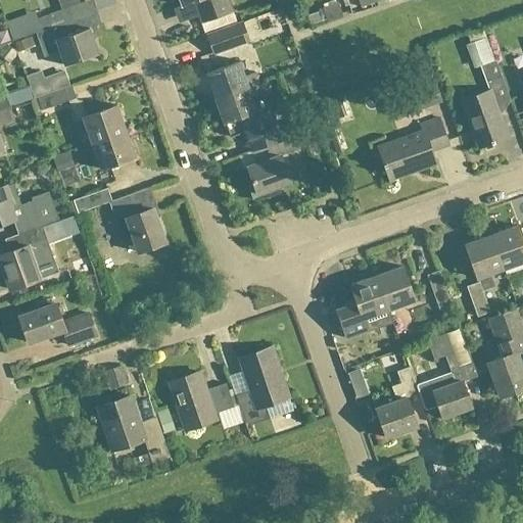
[(177,0),(180,8),(193,4),(201,25),(231,14),(226,0),(177,0)]
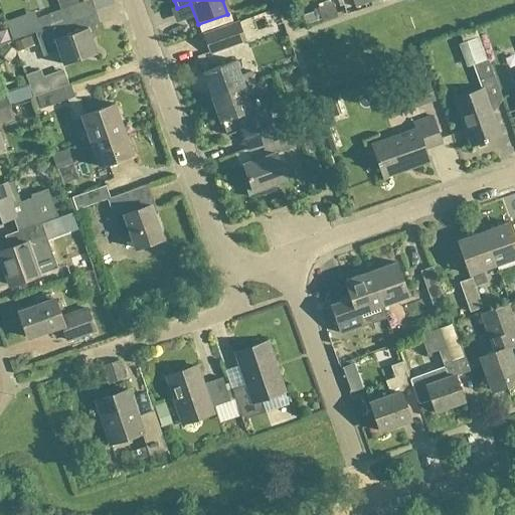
[(369,5),(367,0),(349,0),(354,10),(369,5)]
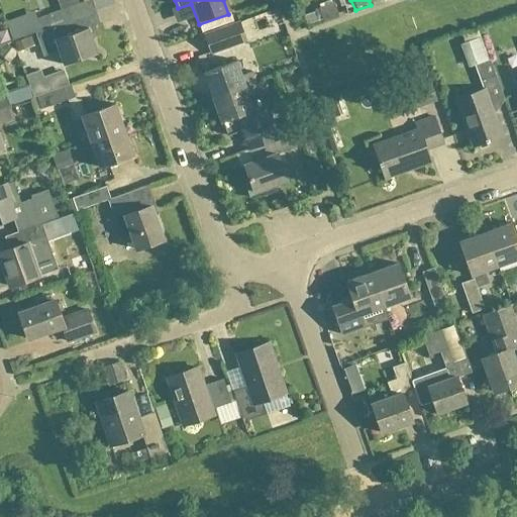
[(308,13),(312,25),(336,16),(332,5),(308,13)]
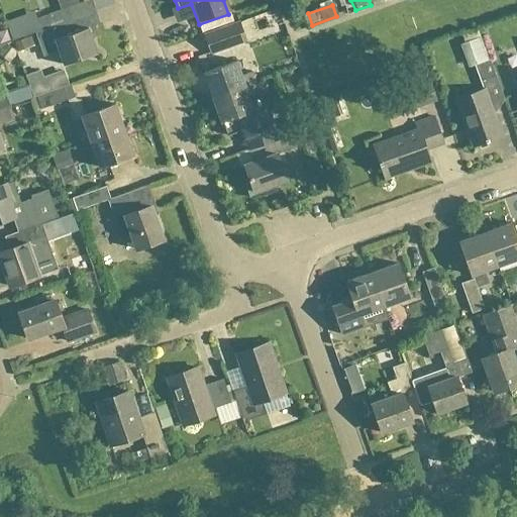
[(39,32),(70,22),(66,10),(35,21),(39,32)]
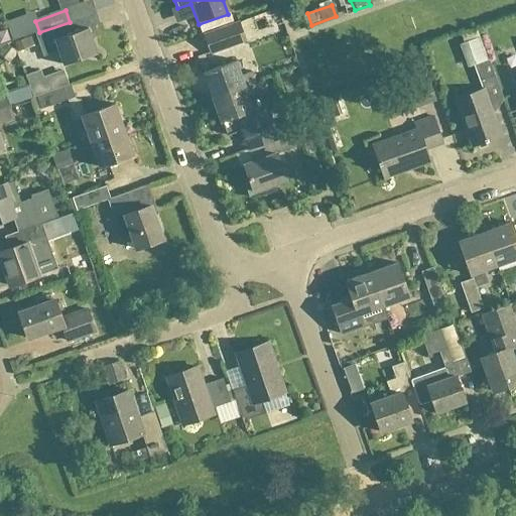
[(70,22),(39,32),(34,34),(42,57),(57,52),(62,68),(96,55),(87,30),(74,34),(70,22)]
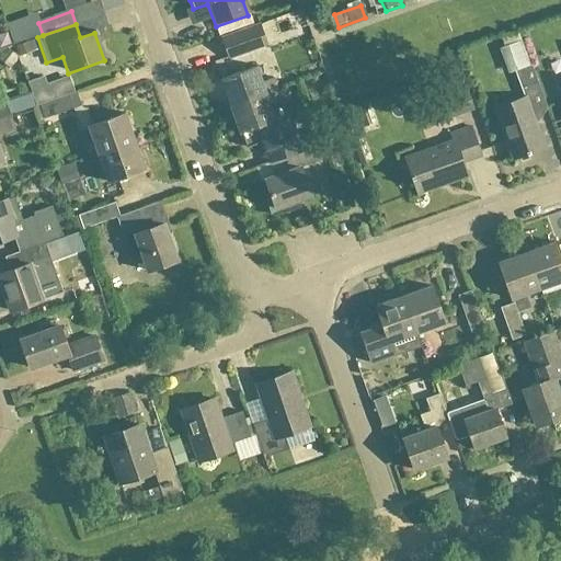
[(258,27),(219,41),(227,60),(264,47),(258,27)]
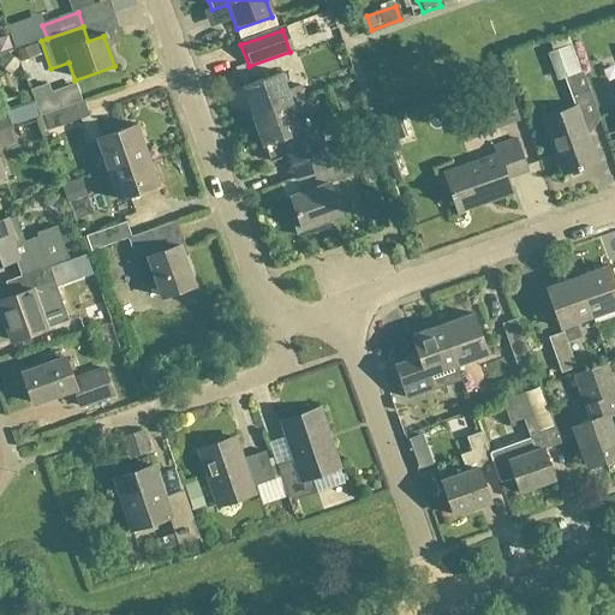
[(574,108),(542,120),(562,177),(596,165),(586,137),(581,126),(599,120),(583,72),(578,73),(569,47),(555,52),(565,79),(574,108)]
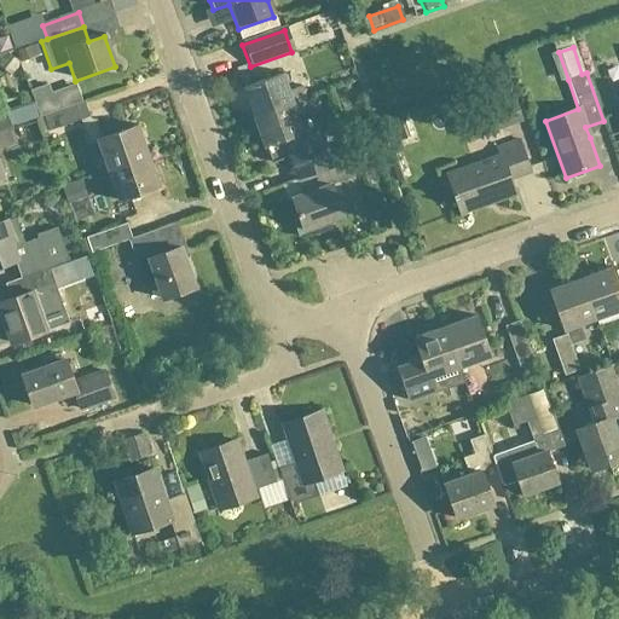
[(4,52),(0,56),(0,69),(12,77),(21,65),(18,63),(4,52)]
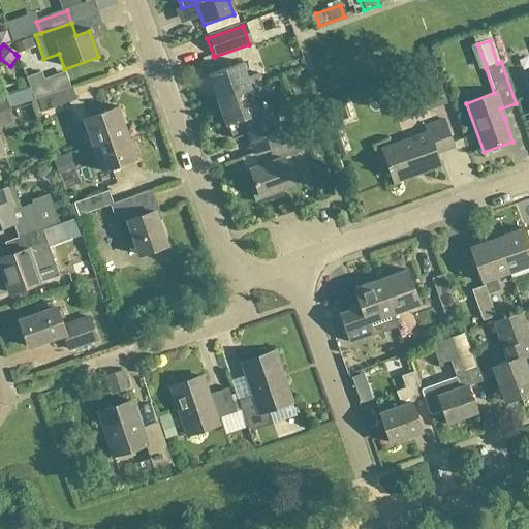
[(257,75),(246,79),(241,64),(206,76),(215,102),(260,86),(257,75)]
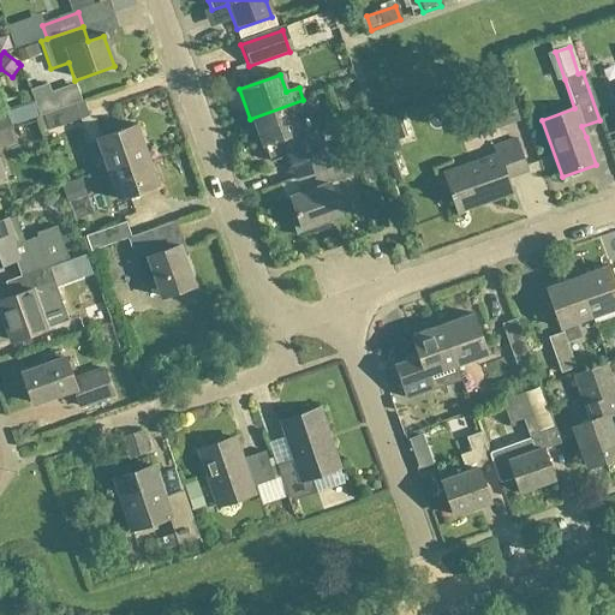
[(485,90),(490,103),(511,96),(505,82),(485,90)]
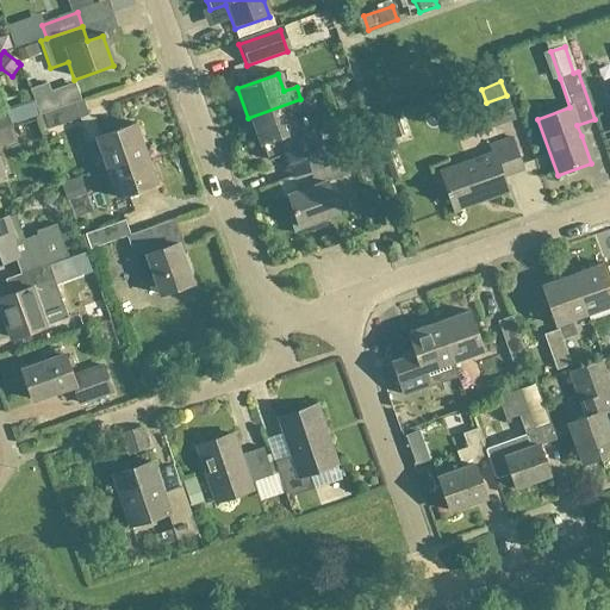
[(305,111),(300,99),(248,118),(259,147),(261,145),(267,162),(284,156),(292,179),(311,173),(328,167),(323,153),(312,126),(298,131),(293,116),(305,111)]
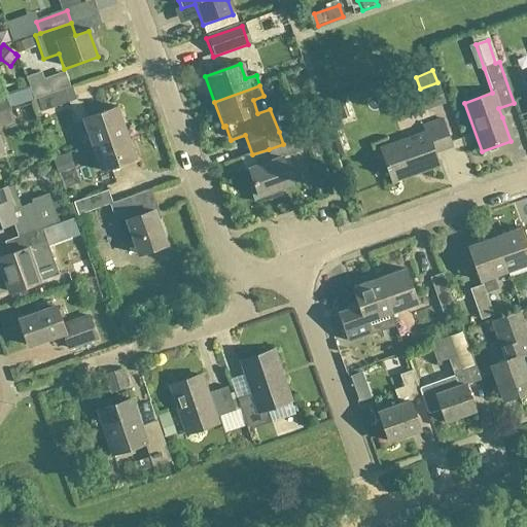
[(437,86),(403,98),(411,117),(444,105),(437,86)]
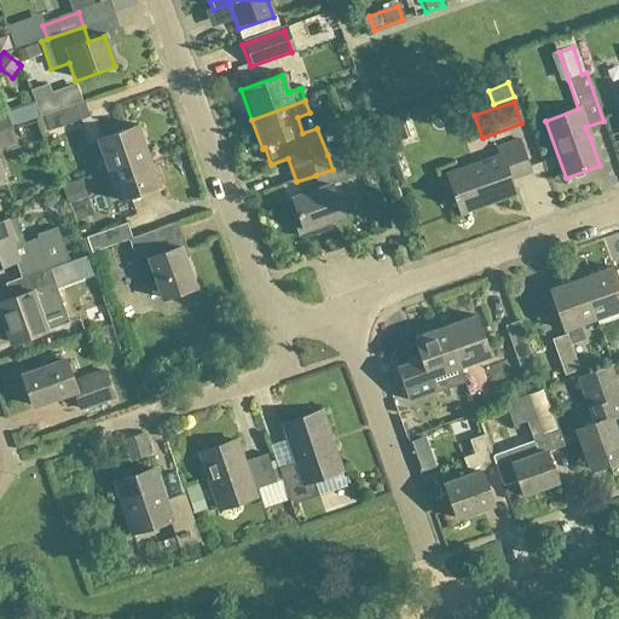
[(137,128),(98,142),(92,122),(86,120),(87,119),(82,104),(38,120),(35,121),(40,136),(46,133),(79,122),(86,146),(92,162),(102,157),(106,172),(148,157),(137,128)]
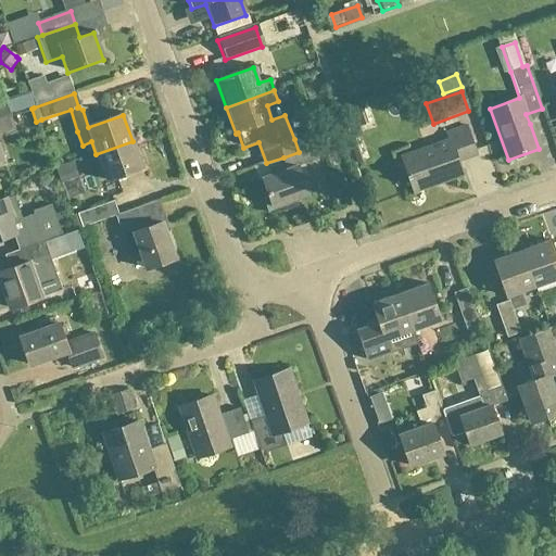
[(28,95),(4,103),(4,104),(0,104),(0,119),(9,116),(32,109),(34,108),(28,95)]
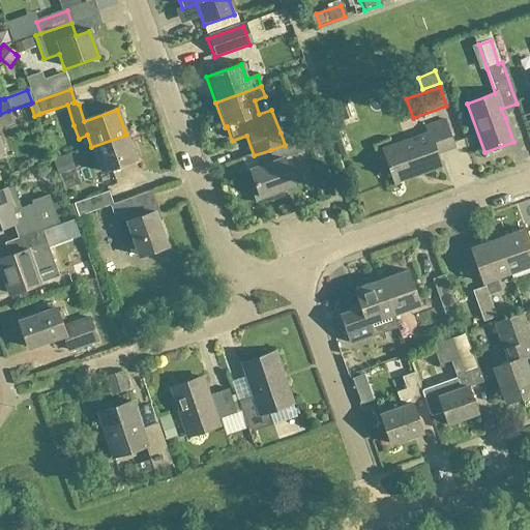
[(0,128),(13,124),(8,111),(0,114),(0,154),(2,153),(0,148),(0,128)]
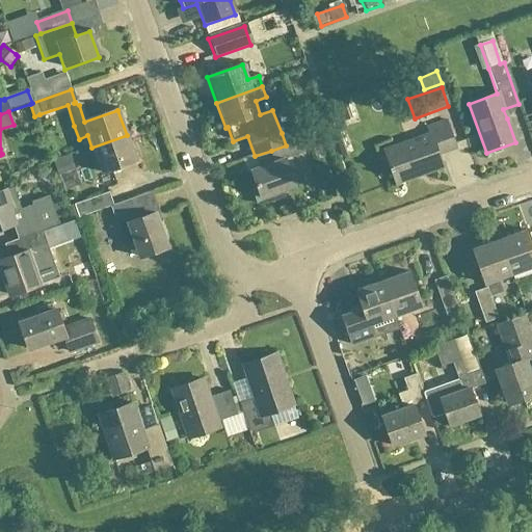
[(344,130),(360,125),(356,115),(341,121),(344,130)]
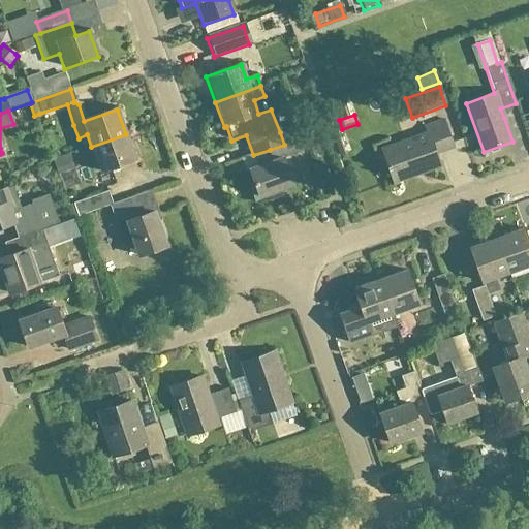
[(381,151),(394,184),(440,167),(435,154),(453,148),(443,121),(425,128),(427,134),(381,151)]
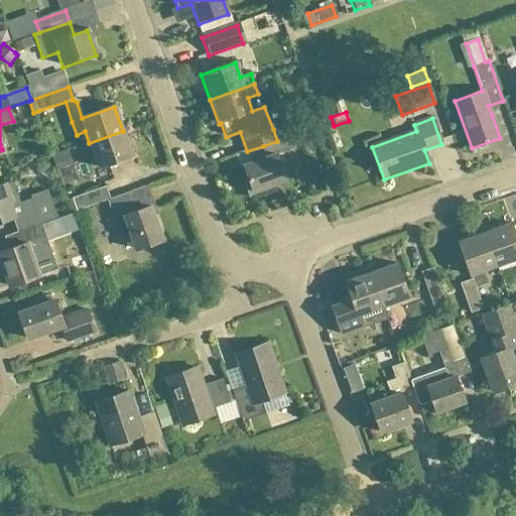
[(299,120),(293,122),(297,134),(302,146),(307,162),(313,160),(299,120)]
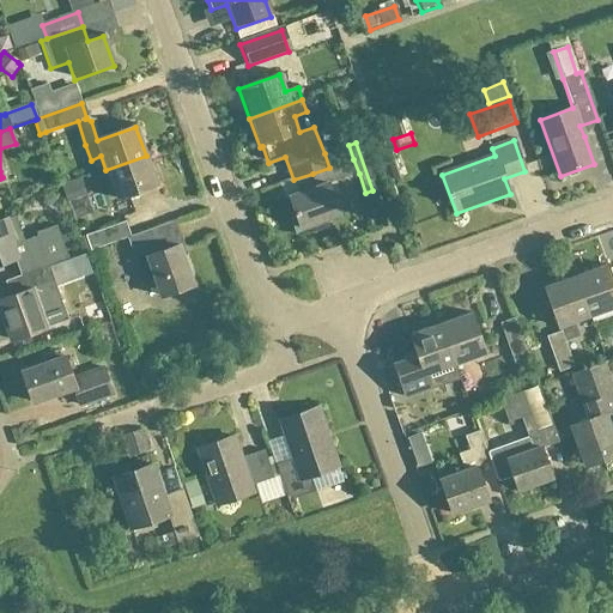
[(353,159),(349,145),(325,153),(329,168),(353,159)]
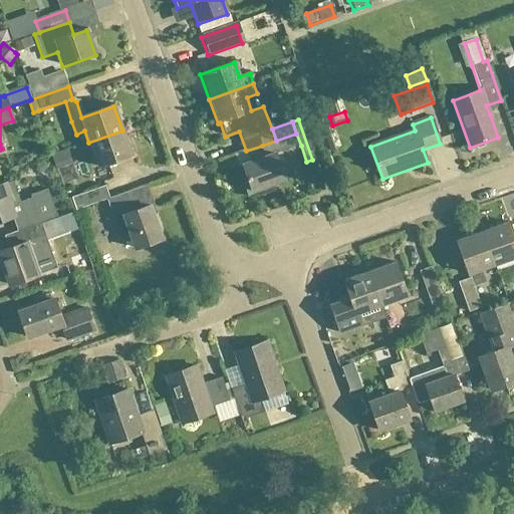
[(122,131),(88,143),(97,169),(132,157),(122,131)]
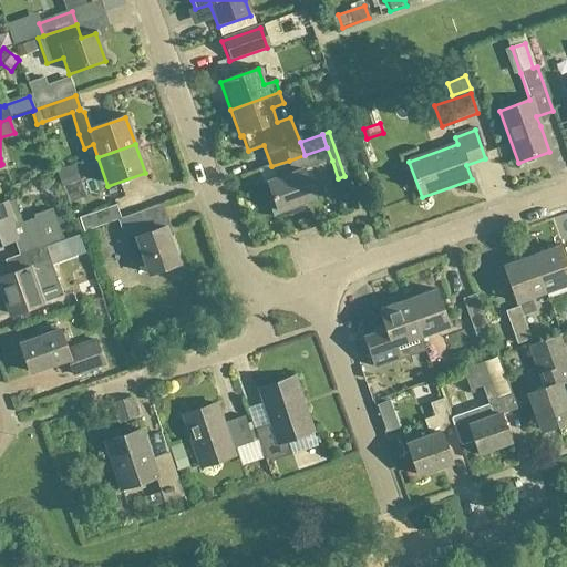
[(305,155),(289,161),(295,174),(267,184),(275,204),(269,205),(269,207),(272,218),(277,220),(301,212),(302,209),(300,204),(313,199),(302,171),(332,161),(327,147),(305,155)]
